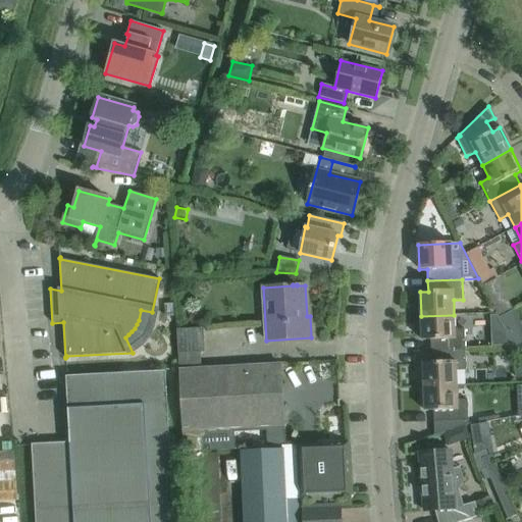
[(508,301),(494,308),(499,316),(512,309),(508,301)]
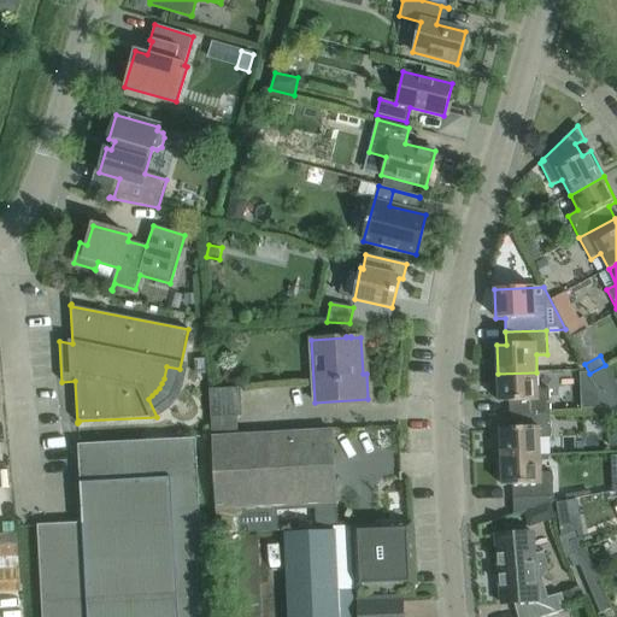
[(205,359),(194,360),(195,374),(205,372),(205,359)]
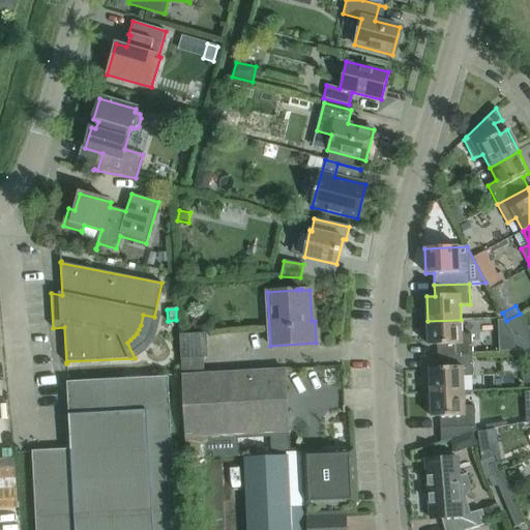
[(462,334),(461,320),(428,321),(429,346),(437,345),(437,356),(472,355),(471,334),(462,334)]
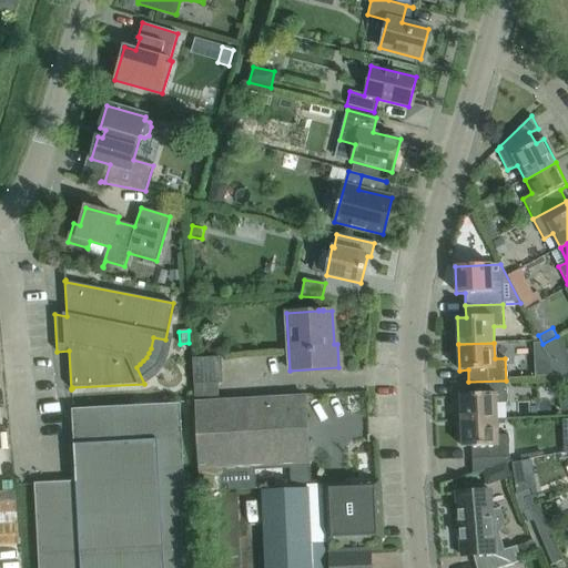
[(541,343),(534,343),(535,359),(550,359),(541,343)]
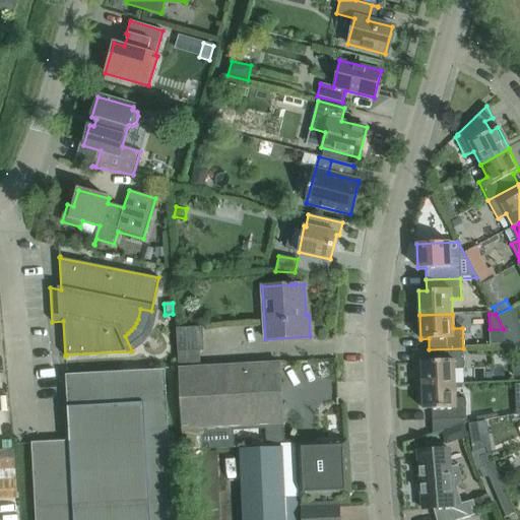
[(204,351),(202,327),(176,328),(177,352),(204,351)]
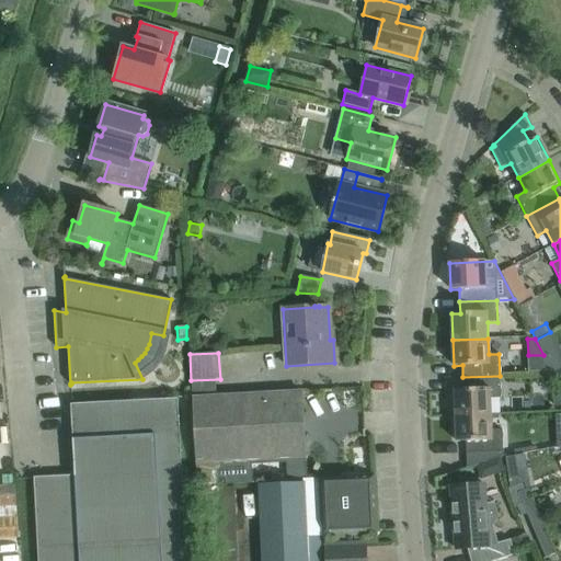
[(560,355),(548,362),(553,374),(554,374),(560,370),(560,355)]
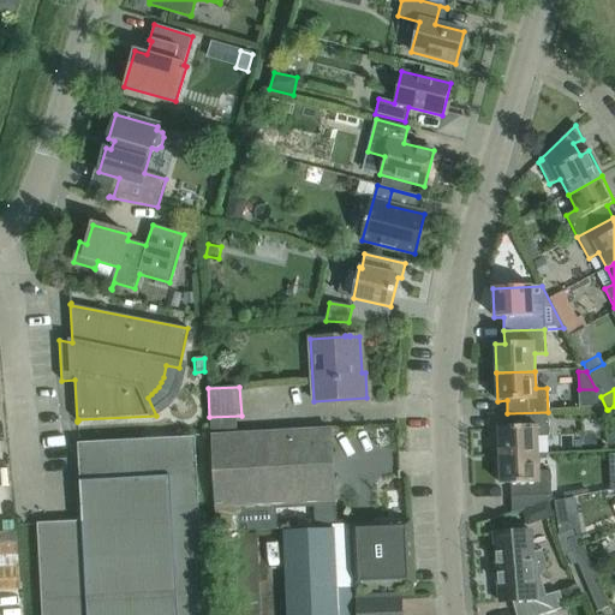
[(549,436),(548,412),(507,413),(508,427),(497,428),(499,455),(538,454),(537,437),(549,436)]
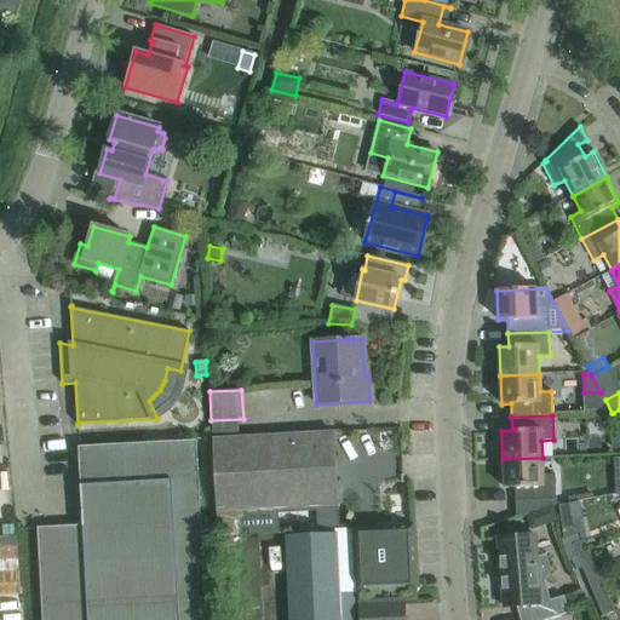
[(212,440),(218,538),(339,530),(333,432),(212,440)]
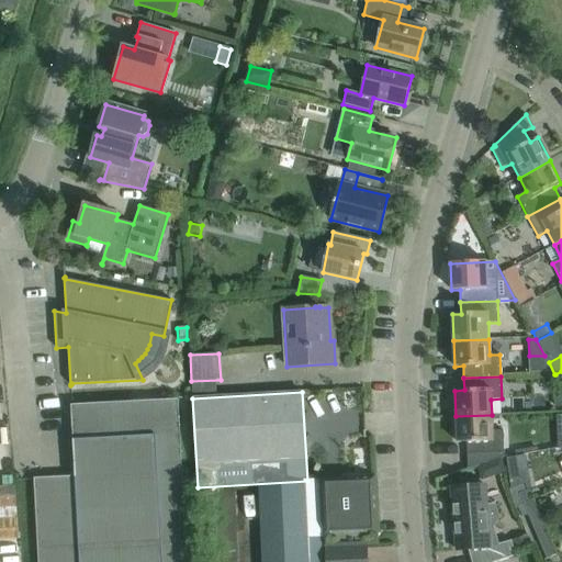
[(75,476),(34,479),(37,561),(186,561),(178,400),(70,405),(75,476)]
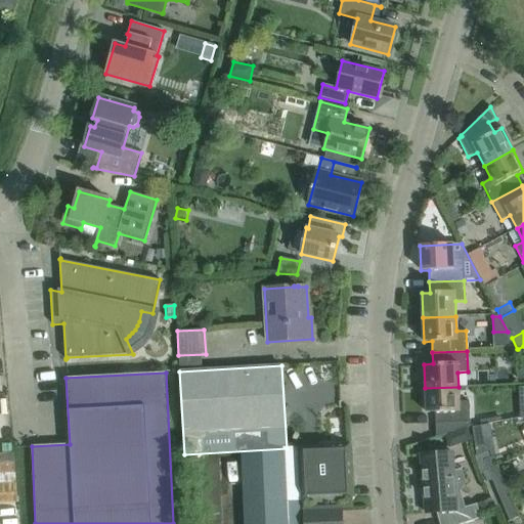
[(470,426),(469,401),(460,402),(459,387),(425,388),(426,412),(435,412),(436,437),(470,426)]
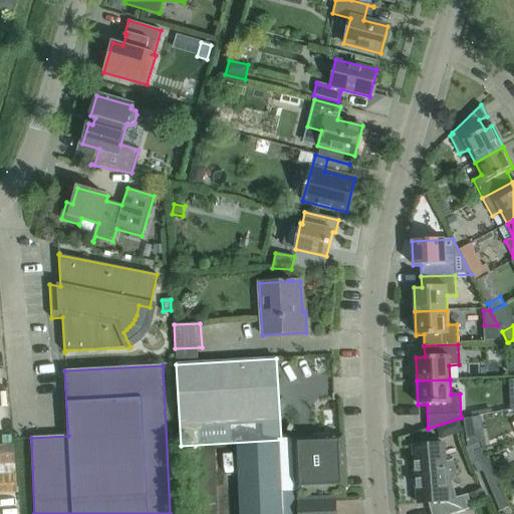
[(480,417),(463,420),(466,448),(471,460),(472,464),(478,462),(474,452),(484,448),(486,447),(480,417)]
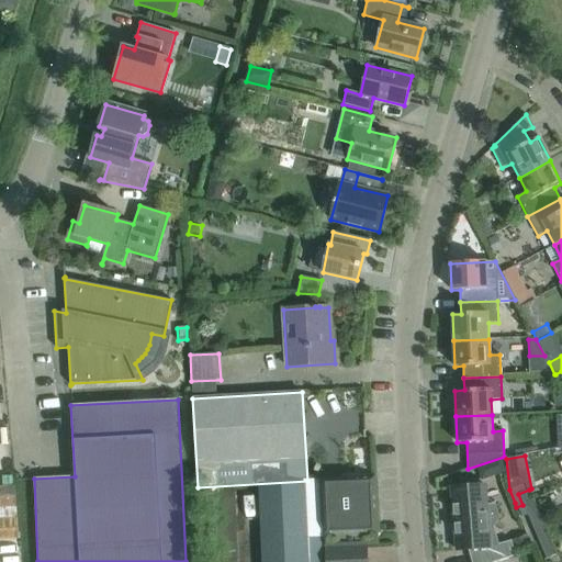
[(374,476),(366,478),(322,479),(324,547),(378,544),(374,476)]
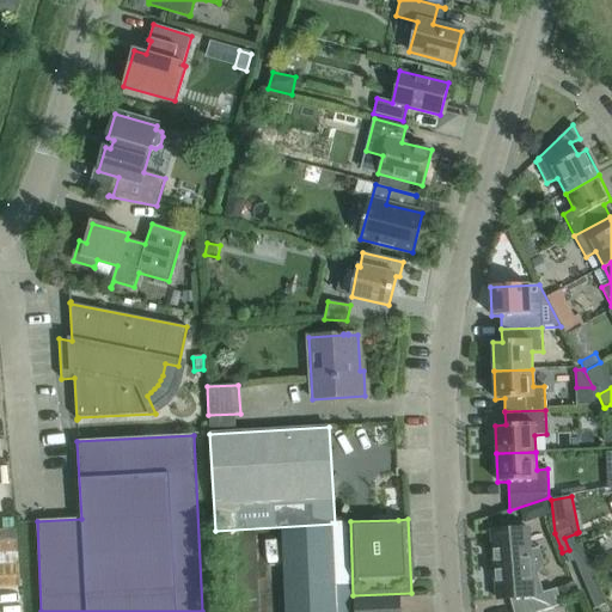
[(282,530),(285,611),(349,611),(349,585),(346,585),(346,569),(335,569),(332,526),(282,530)]
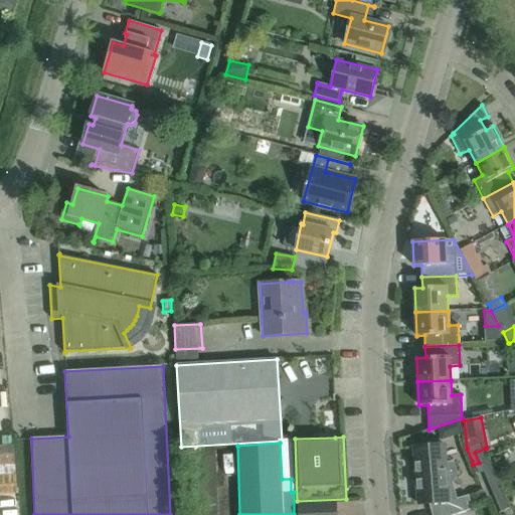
[(432,514),(457,514),(473,511),(472,507),(469,496),(456,499),(452,484),(457,475),(453,463),(446,464),(441,445),(413,448),(418,505),(428,504),(432,514)]
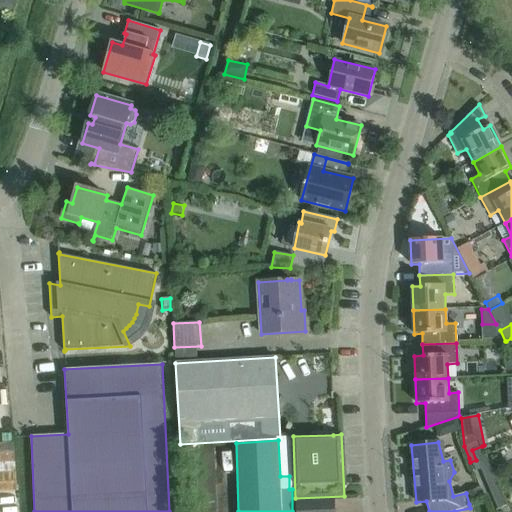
[(482,446),(472,450),(476,460),(486,455),(482,446)]
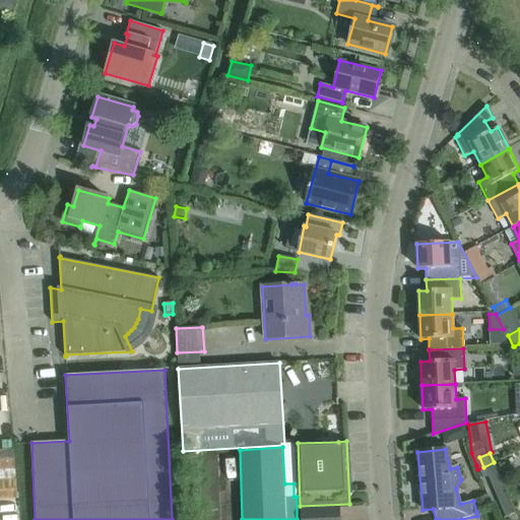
[(498,472),(494,462),(483,467),(489,476),(498,472)]
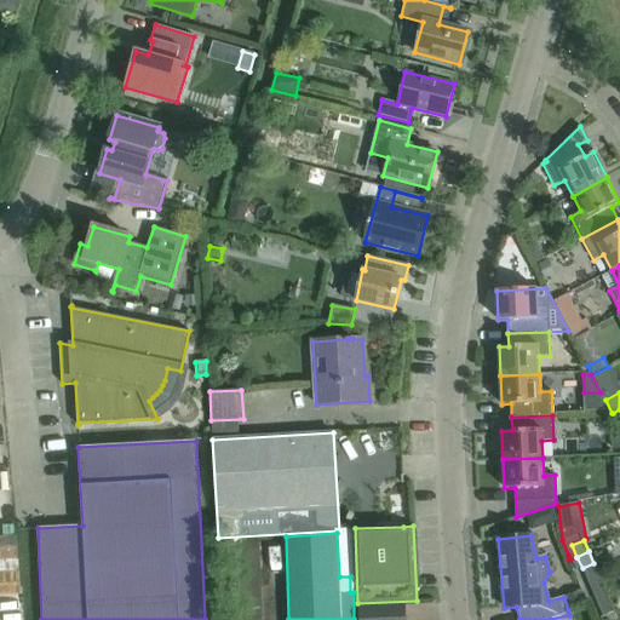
[(609,600),(604,589),(592,593),(597,604),(609,600)]
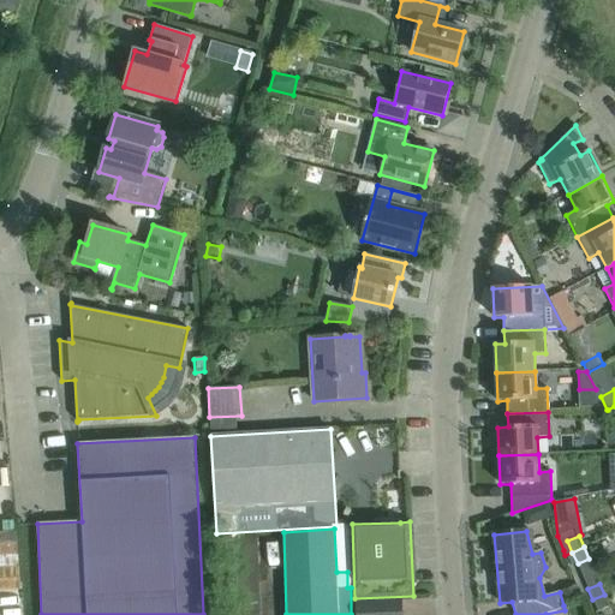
[(575,586),(560,592),(563,605),(580,599),(575,586)]
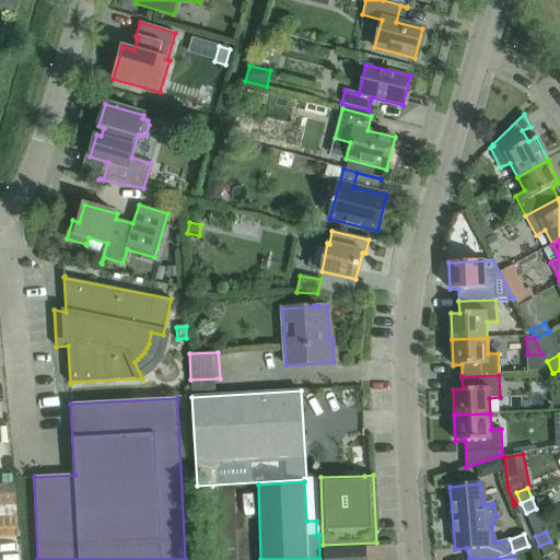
[(555,552),(550,541),(539,546),(544,557),(555,552)]
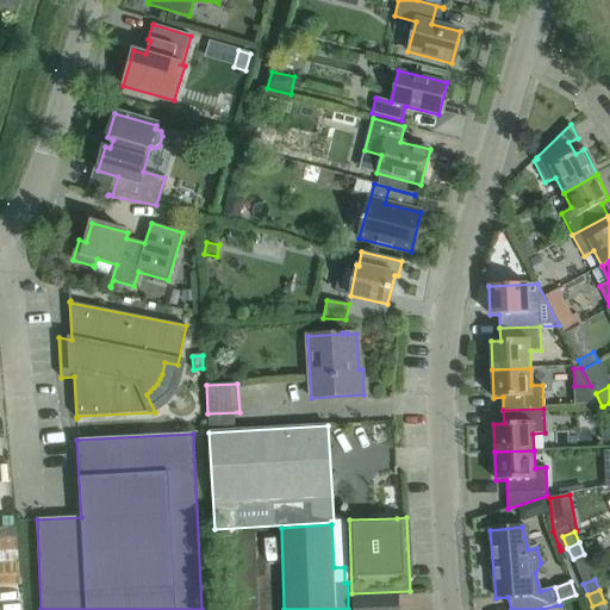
[(398,609),(398,593),(353,595),(353,609),(398,609)]
